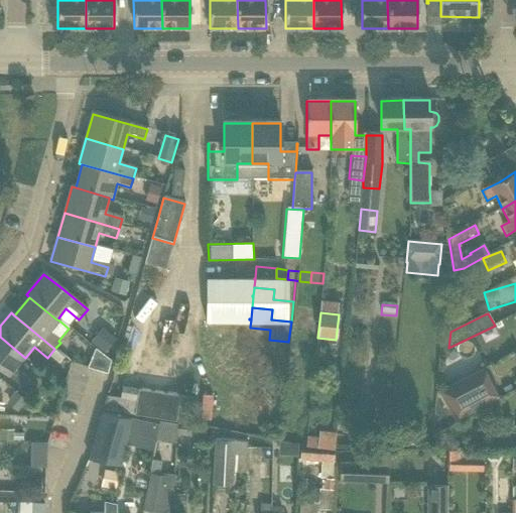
[(248,335),(248,337),(249,337),(248,348),(267,350),(266,360),(286,362),(288,342),(269,340),(270,330),(250,328),(249,336),(248,335)]
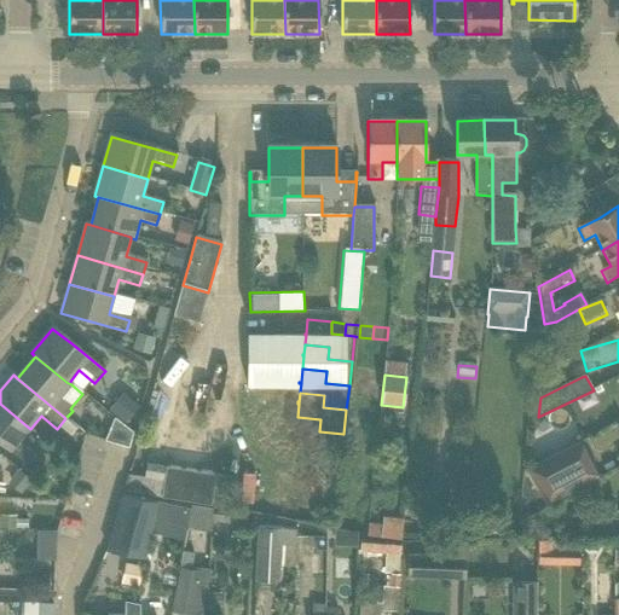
[(126,400),(115,416),(126,424),(138,410),(126,400)]
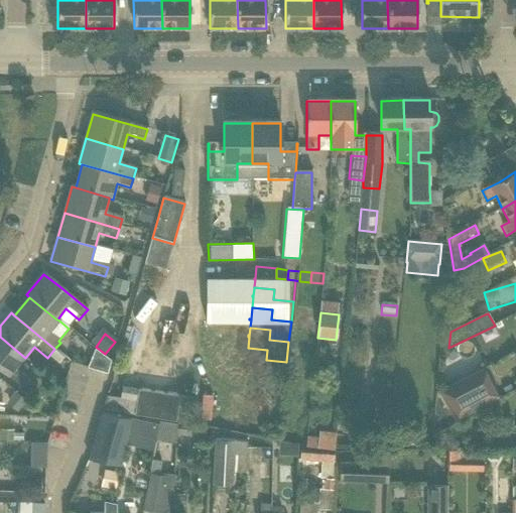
[(0,337),(0,371),(21,389),(28,381),(15,370),(25,358),(0,337)]
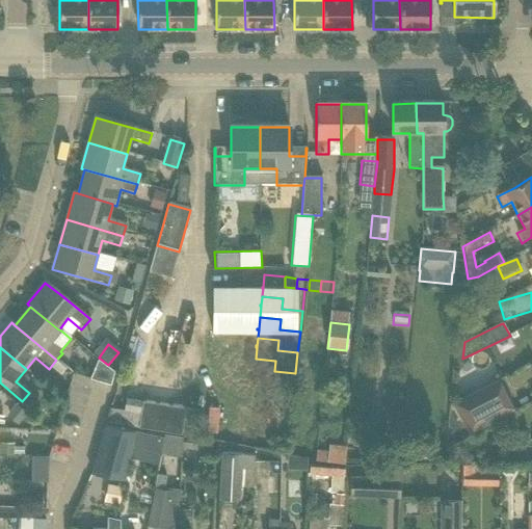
[(254,369),(246,374),(271,407),(293,391),(295,373),(274,371),(275,361),(256,359),(255,368),(254,367),(253,368),(254,369)]
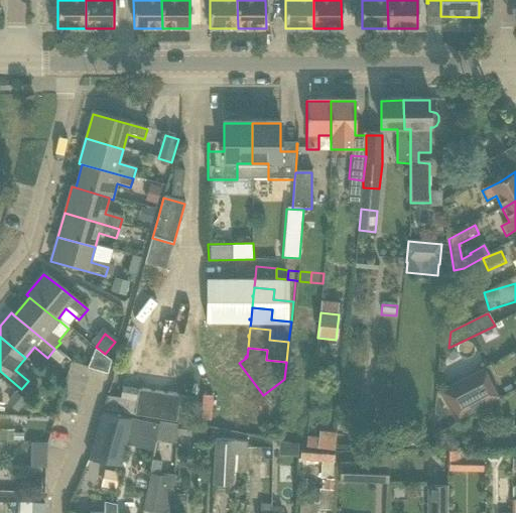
[(107,375),(111,362),(96,351),(88,369),(107,375)]
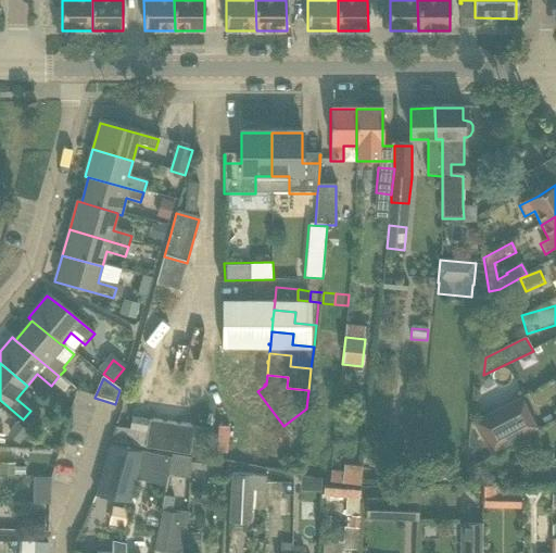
[(172,397),(171,404),(180,406),(178,418),(177,427),(200,431),(203,410),(192,407),(197,387),(185,385),(186,384),(184,382),(184,385),(176,382),(175,382),(173,394),(171,394),(171,396),(172,397)]
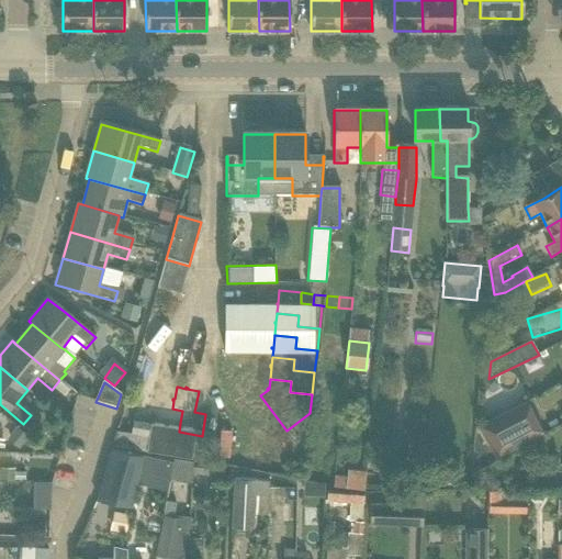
[(199,391),(194,412),(205,414),(202,436),(223,440),(227,418),(216,416),(221,395),(220,394),(220,395),(212,393),(212,392),(211,392),(211,393),(199,391)]
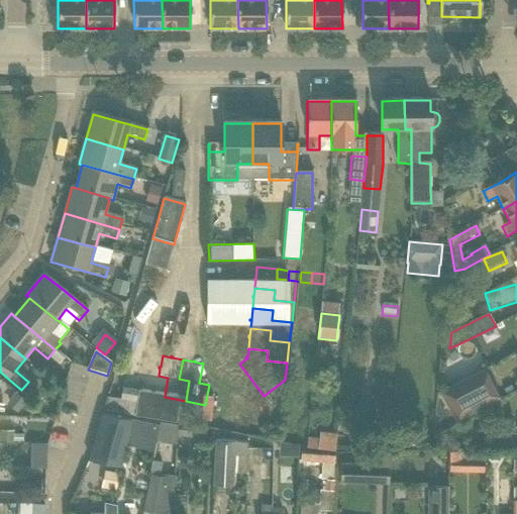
[(203,364),(199,383),(209,385),(205,405),(225,408),(229,389),(219,387),(223,367),(212,365),(212,364),(211,364),(210,365),(203,364)]
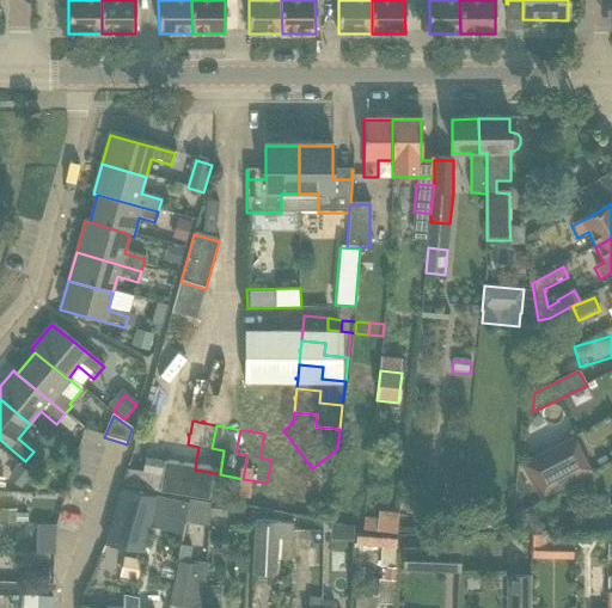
[(592,473),(574,440),(521,467),(539,501),(592,473)]
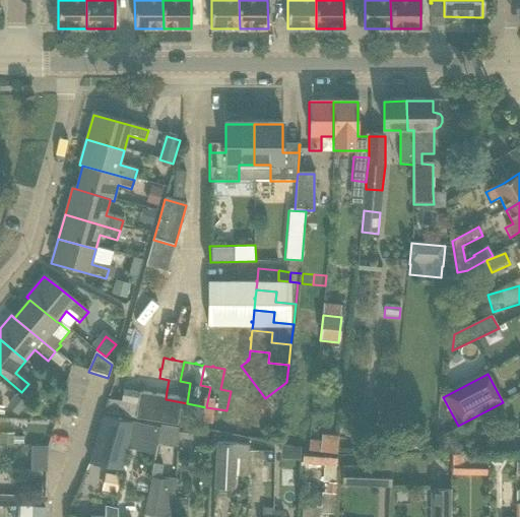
[(159,378),(157,390),(167,391),(169,380),(159,378)]
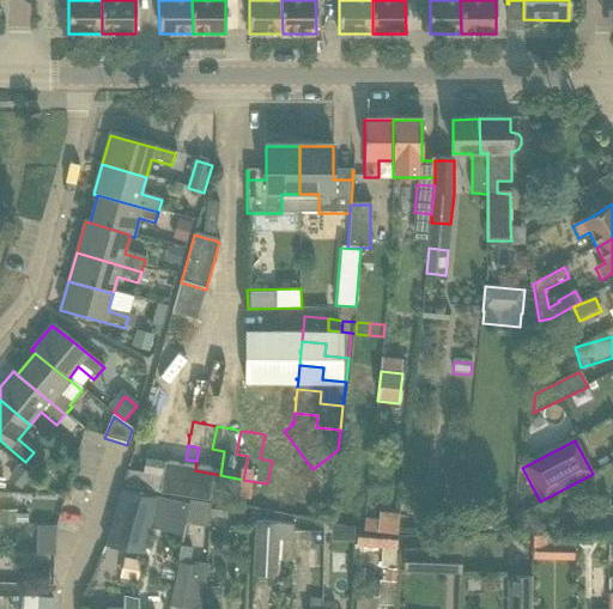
[(186,460),(182,473),(194,475),(195,470),(196,461),(186,460)]
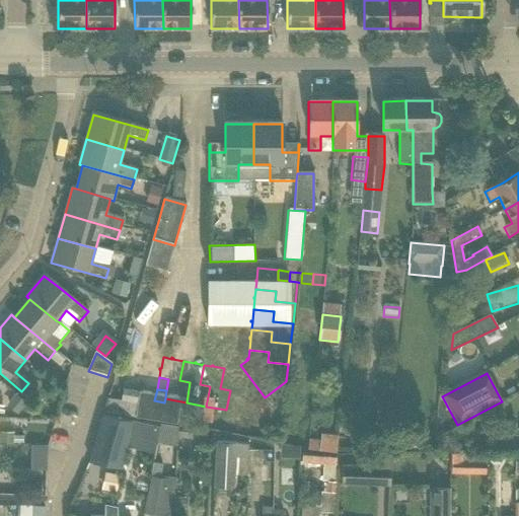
[(154,400),(152,412),(162,414),(164,402),(154,400)]
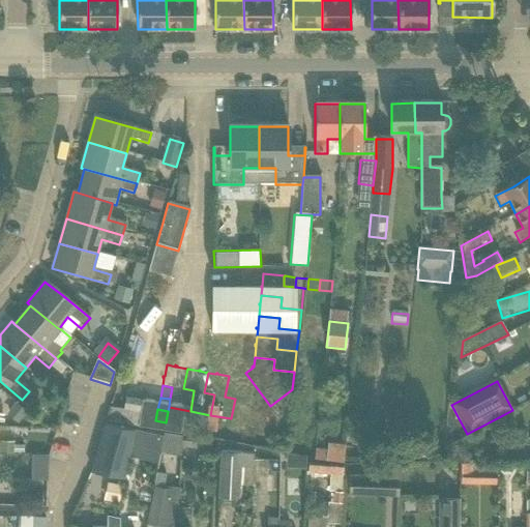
[(155,420),(153,433),(163,435),(166,422),(155,420)]
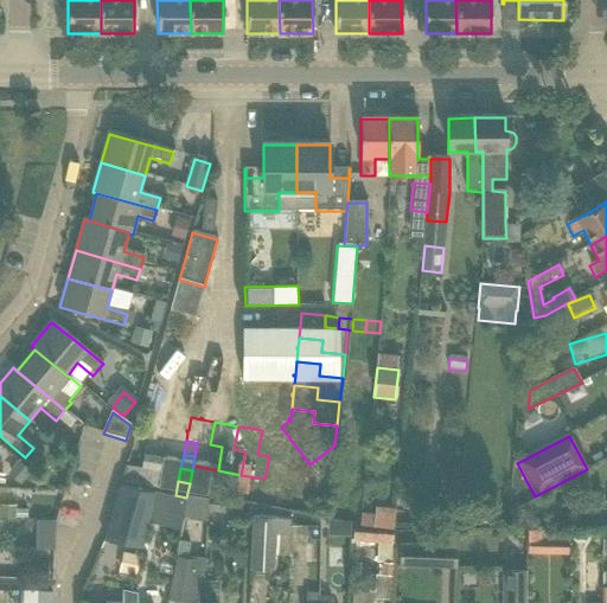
[(149,521),(153,493),(120,489),(106,543),(146,549),(149,521)]
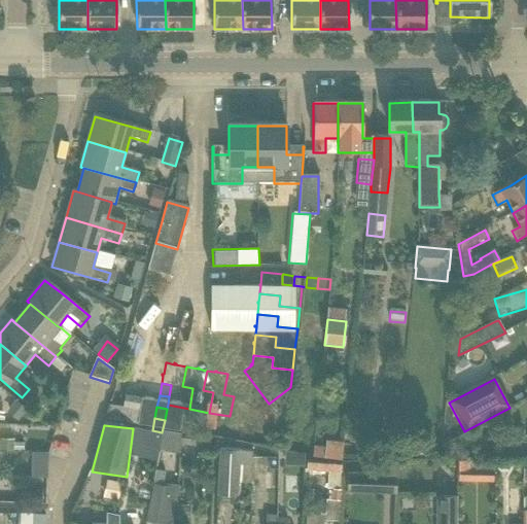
[(141,455),(146,427),(137,426),(136,428),(133,428),(130,453),(141,455)]
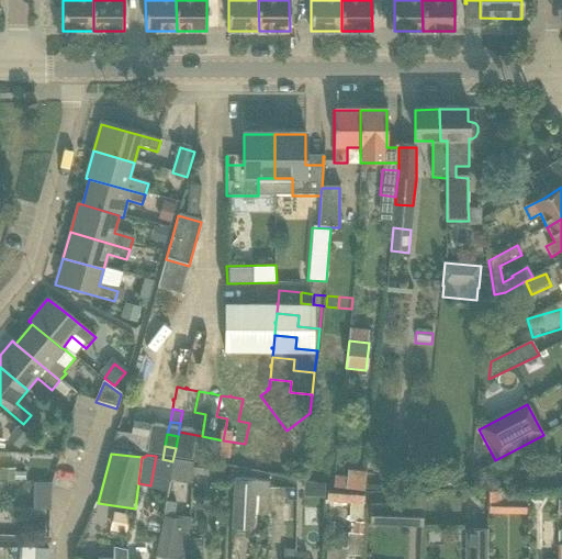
[(190,485),(192,476),(193,466),(194,461),(191,460),(173,458),(169,482),(190,485)]
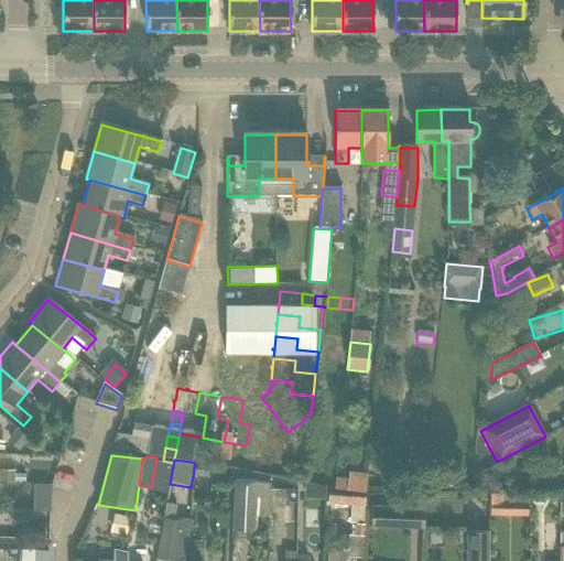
[(219,471),(194,467),(193,477),(218,481),(219,471)]
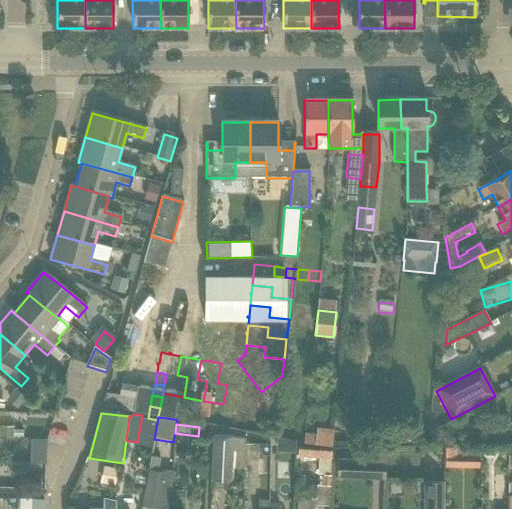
[(231,483),(233,439),(212,438),(210,482),(231,483)]
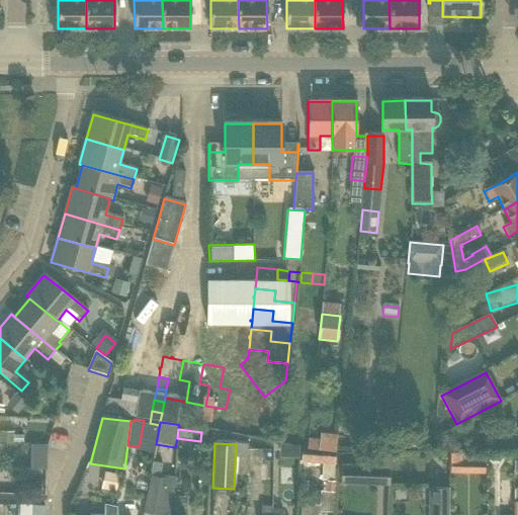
[(31,467),(46,468),(47,445),(32,444),(31,467)]
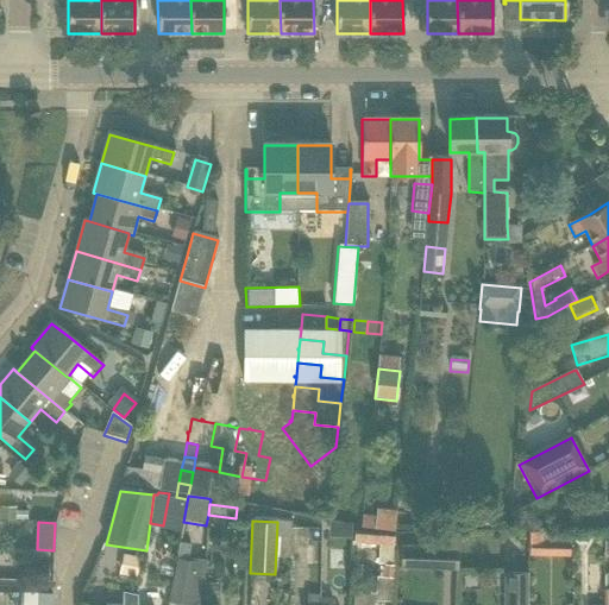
[(572,535),(528,534),(528,558),(571,559),(572,535)]
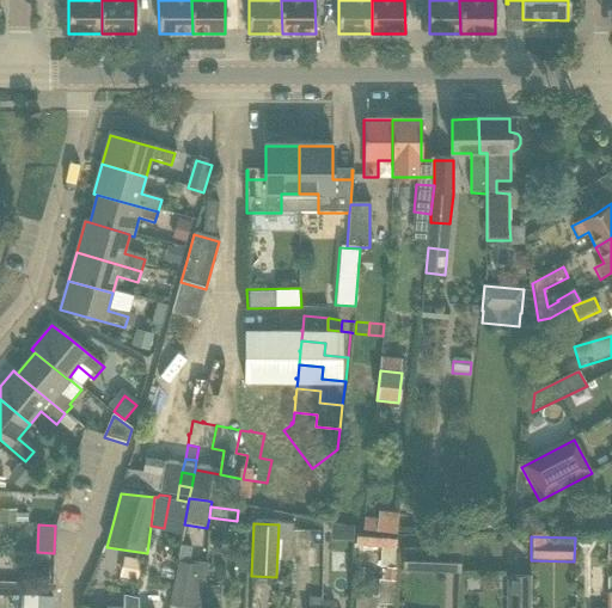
[(203,607),(204,603),(207,565),(190,563),(193,550),(182,547),(170,607),(203,607)]
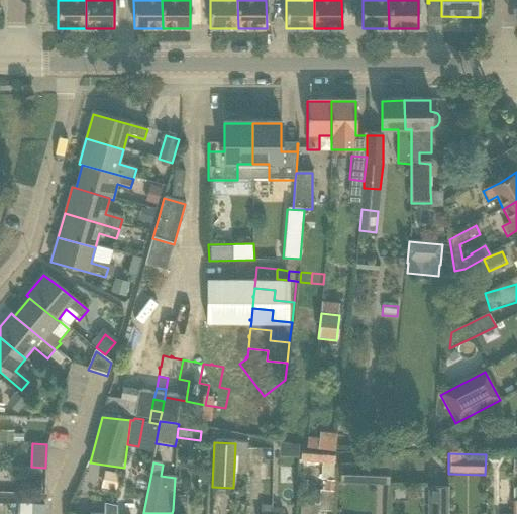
[(341,464),(341,484),(373,486),(374,465),(341,464)]
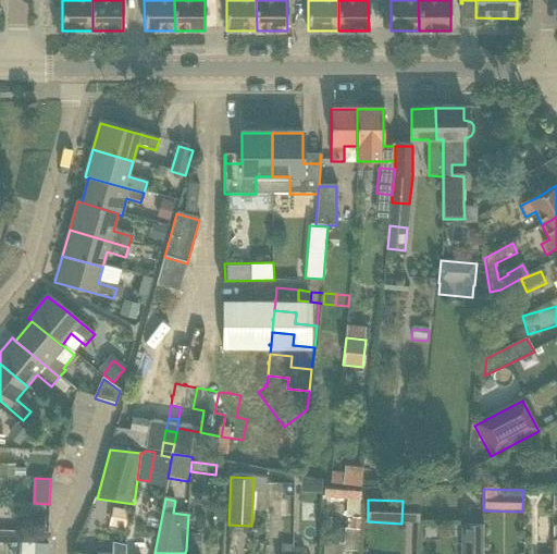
[(483,553),(484,526),(462,526),(461,553),(483,553)]
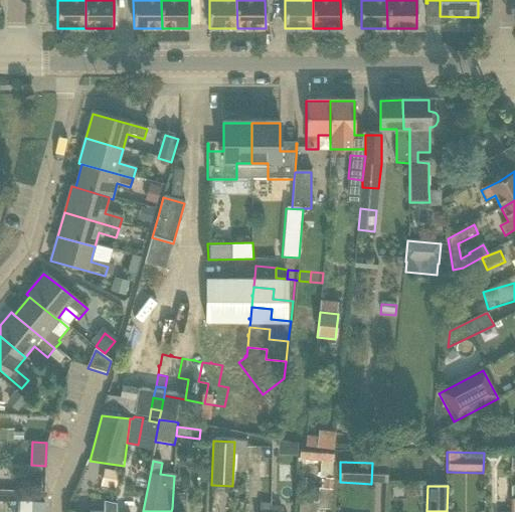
[(115,511),(115,503),(104,501),(103,511),(115,511)]
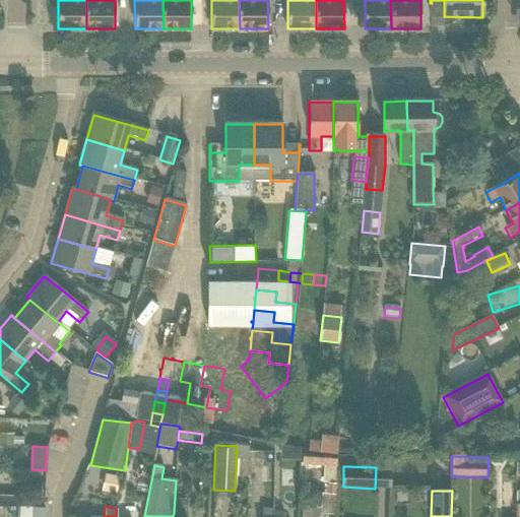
[(319,516),(320,507),(303,506),(302,516),(319,516)]
